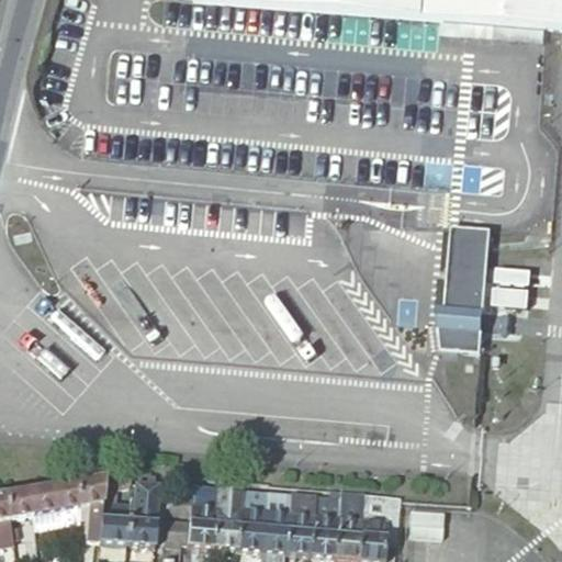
[(561,0),(192,0),(193,4),(561,33),(561,0)]
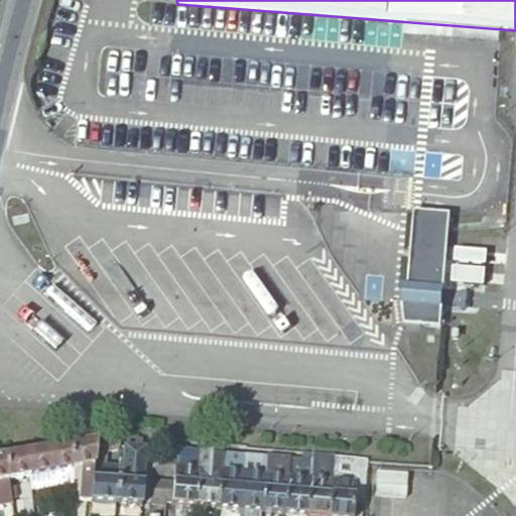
[(407,288),(442,291),(449,215),(414,212),(407,288)]
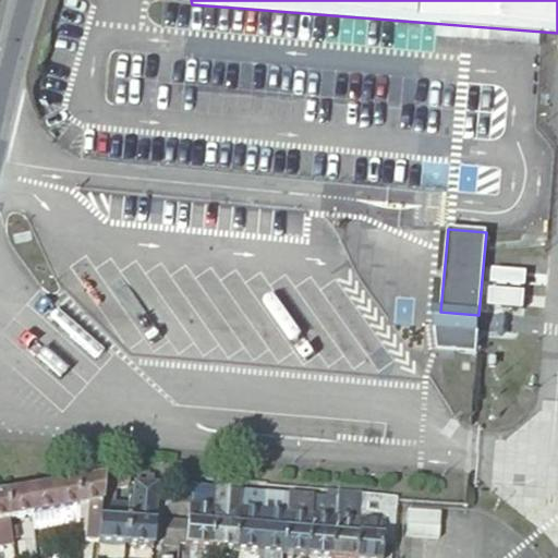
[(432,311),(435,327),(477,330),(478,315),(440,312),(432,311)]
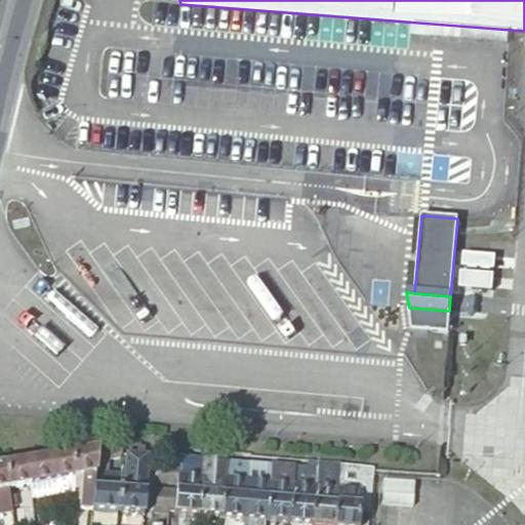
[(449,311),(409,308),(411,329),(448,332),(449,311)]
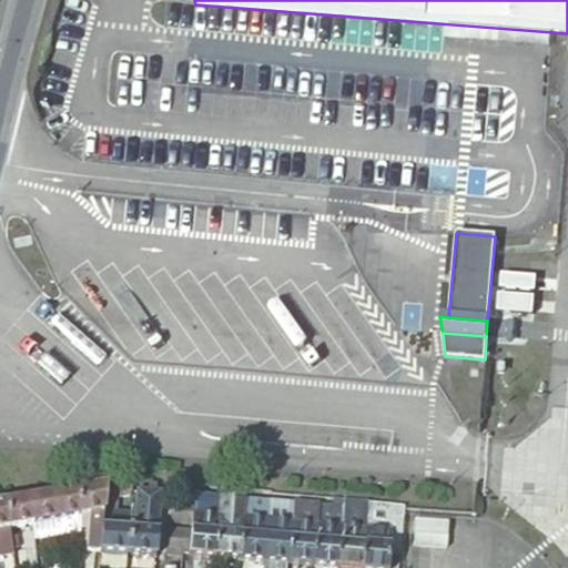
[(129,492),(129,478),(107,483),(105,500),(129,497),(129,492)]
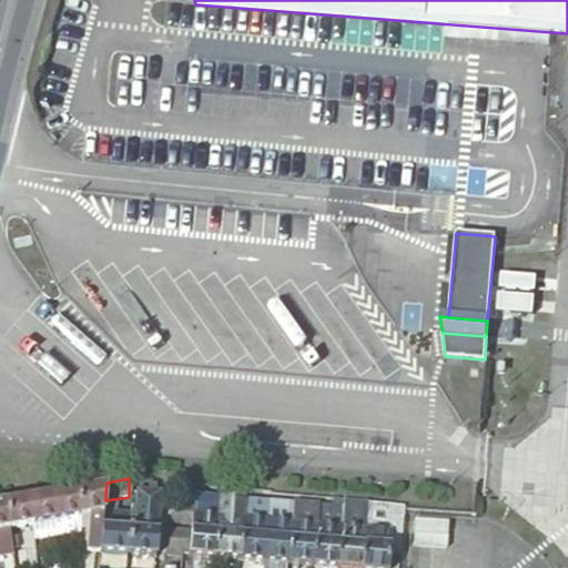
[(105,500),(107,483),(75,488),(77,517),(92,514),(104,511),(105,500)]
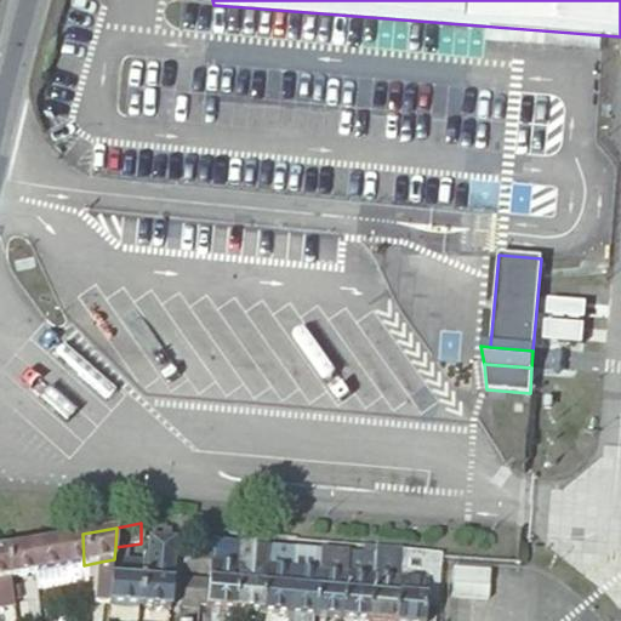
[(84,565),(83,534),(53,540),(60,569),(84,565)]
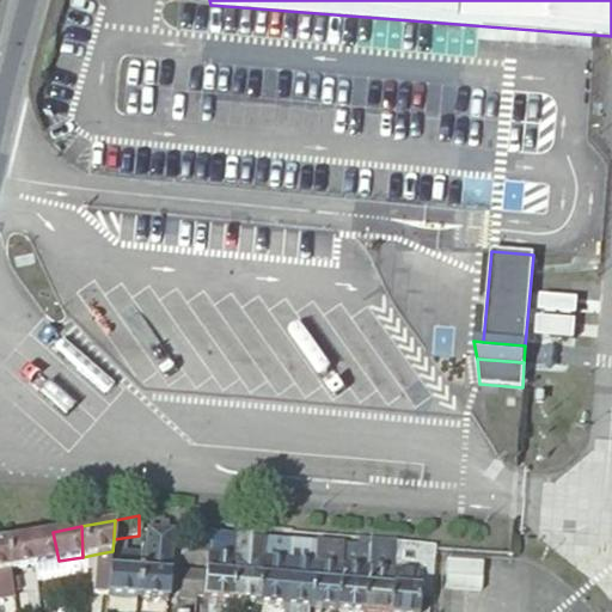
[(166,531),(165,531),(159,531),(153,531),(146,530),(145,549),(142,549),(142,556),(170,558),(171,551),(172,532),(166,531)]
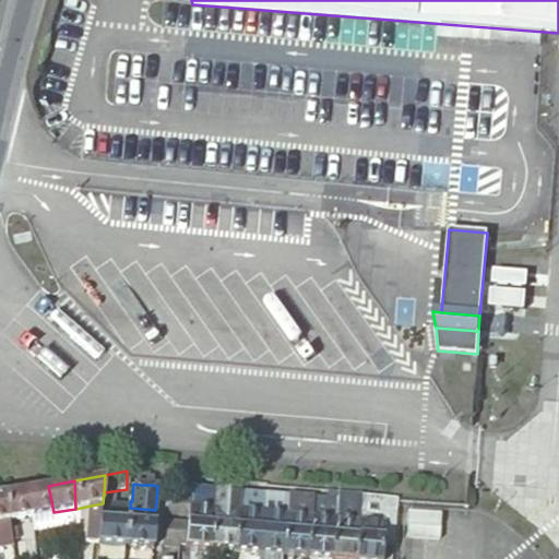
[(54,512),(48,486),(25,490),(31,518),(54,512)]
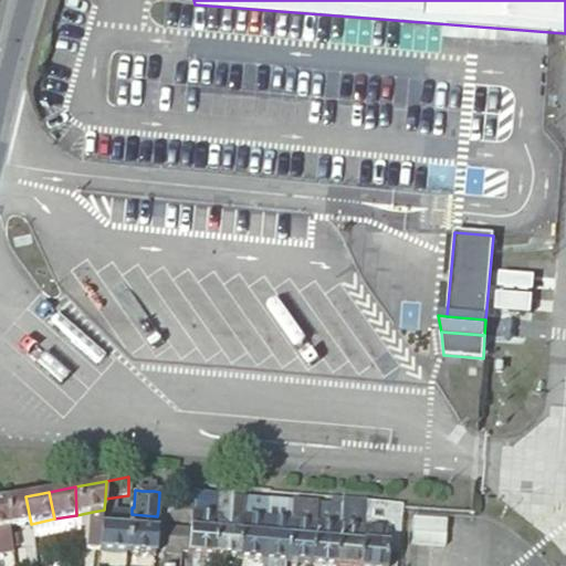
[(217,498),(217,495),(192,493),(191,501),(190,514),(215,516),(217,498)]
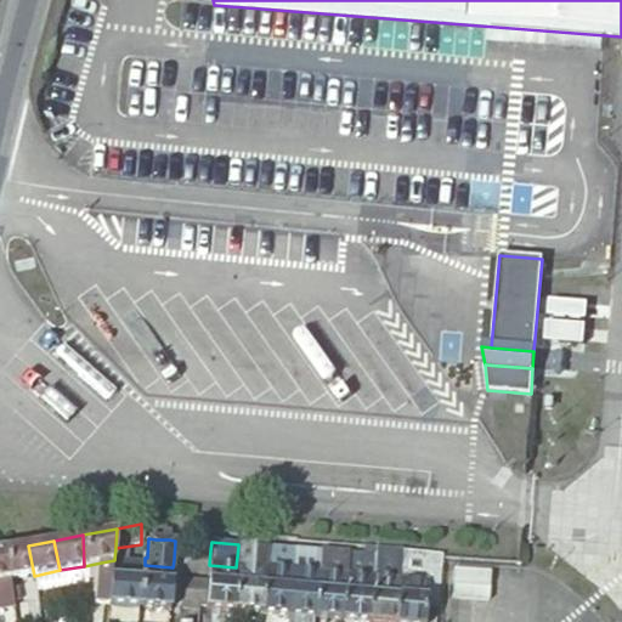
[(9,580),(34,576),(28,546),(4,550),(9,580)]
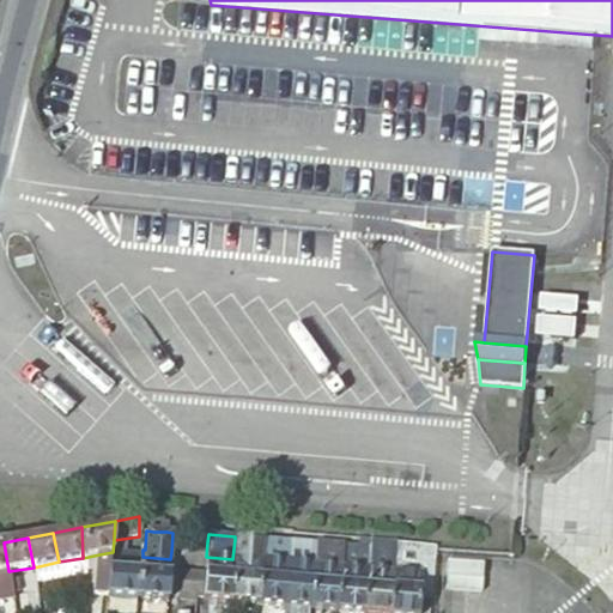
[(262,541),(235,539),(232,559),(260,562),(262,541)]
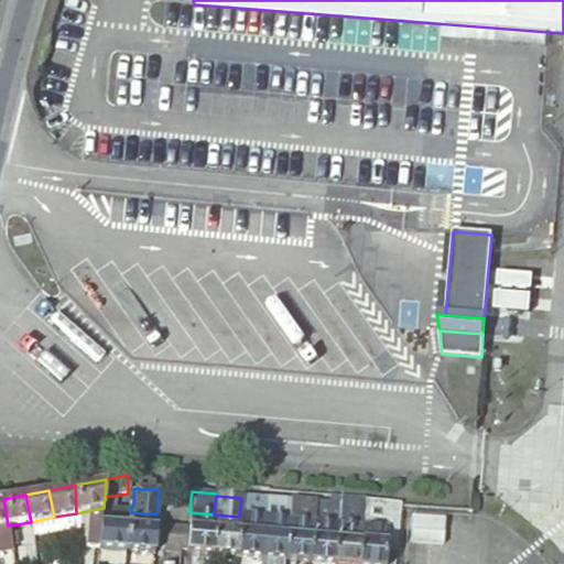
[(264,497),(241,496),(241,498),(239,517),(263,519),(264,497)]
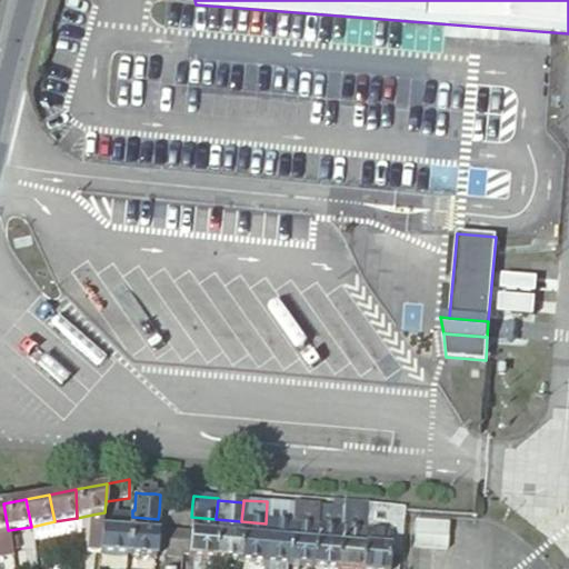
[(368,531),(370,502),(345,500),(345,508),(343,530),(368,531)]
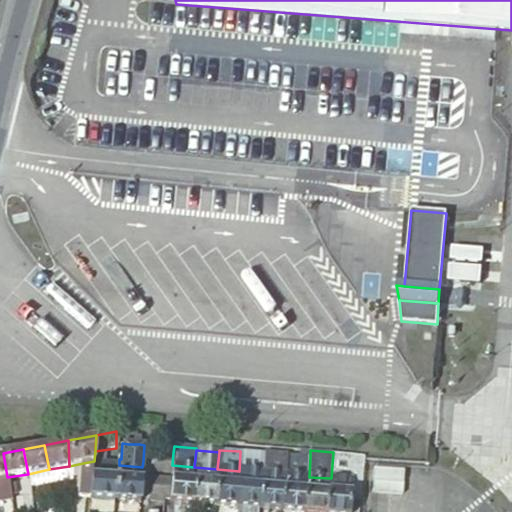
[(172,465),(173,453),(154,451),(152,471),(171,472),(172,465)]
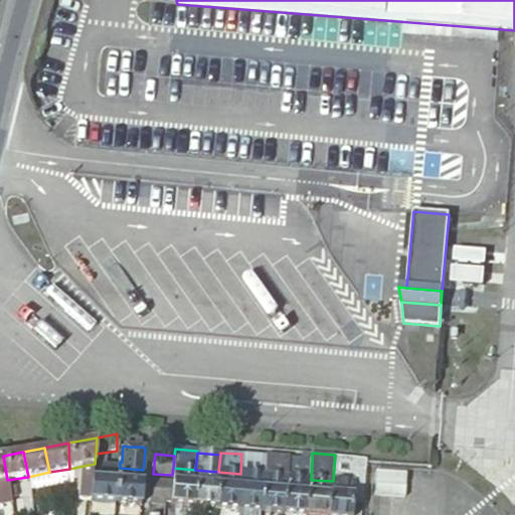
[(265,456),(241,454),(240,474),(263,476),(265,456)]
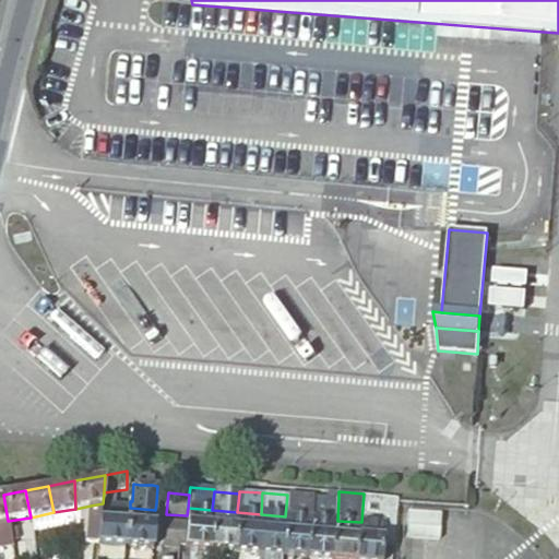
[(392,549),(395,501),(395,497),(364,494),(361,522),(381,524),(380,547),(392,549)]
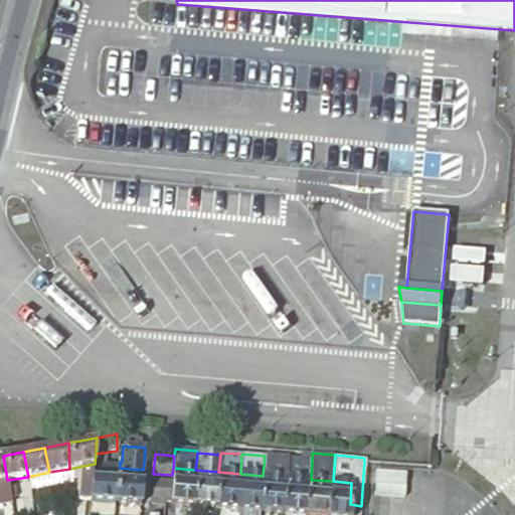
[(287,478),(288,458),(265,456),(263,476),(287,478)]
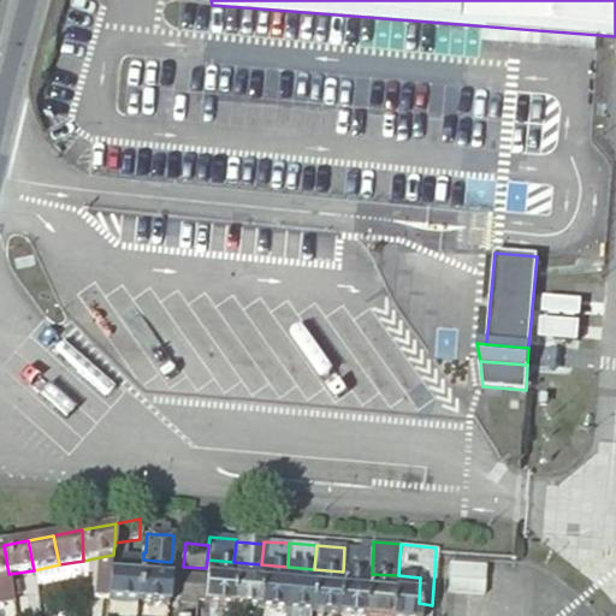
[(372,574),(373,550),(344,548),(343,572),(339,614),(344,614),(366,615),(368,615),(369,615),(372,574)]
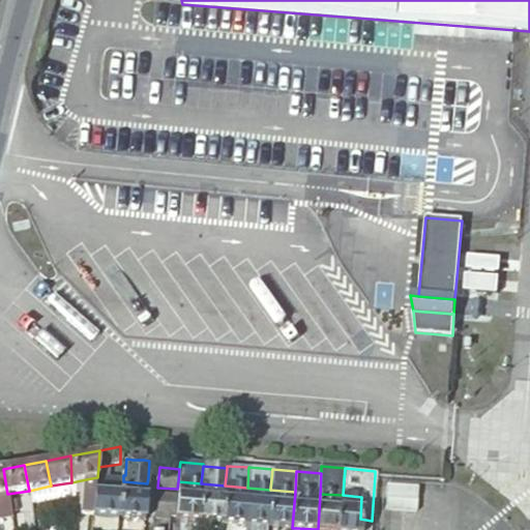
[(84,516),(94,516),(97,478),(97,477),(86,479),(84,516)]
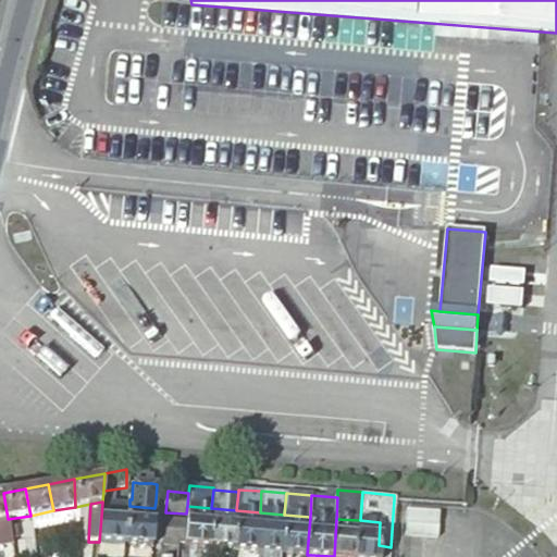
[(126,545),(130,506),(102,503),(99,542),(126,545)]
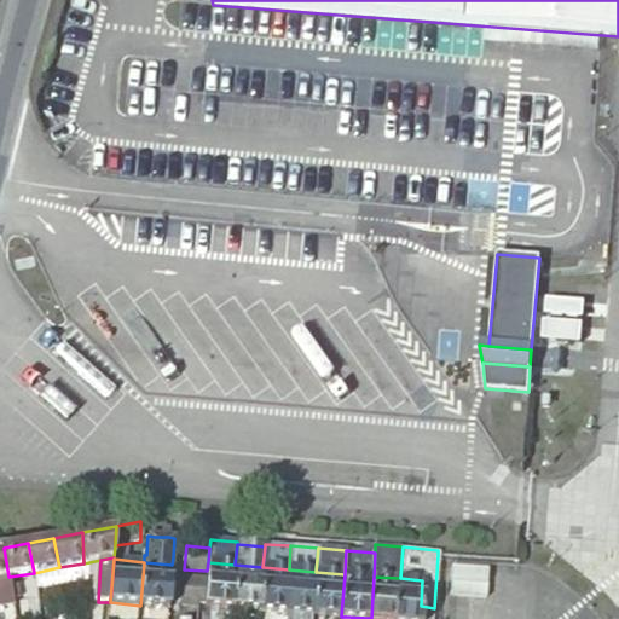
[(169,608),(172,565),(144,562),(140,606),(169,608)]
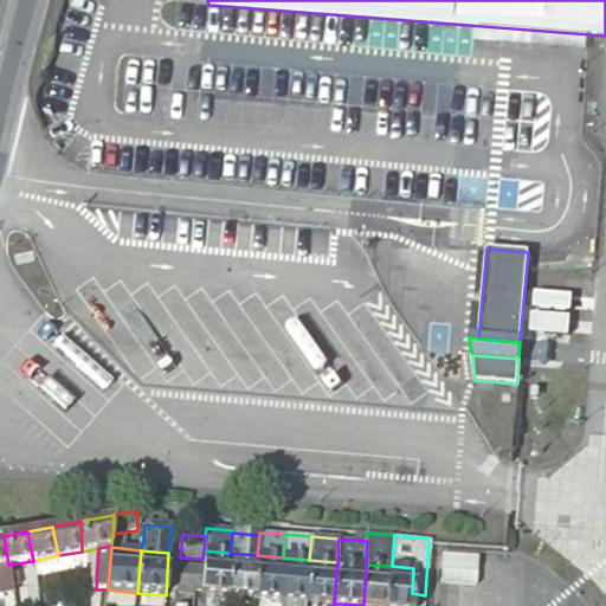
[(200,593),(227,595),(230,553),(204,550),(202,559),(202,567),(200,590),(200,593)]
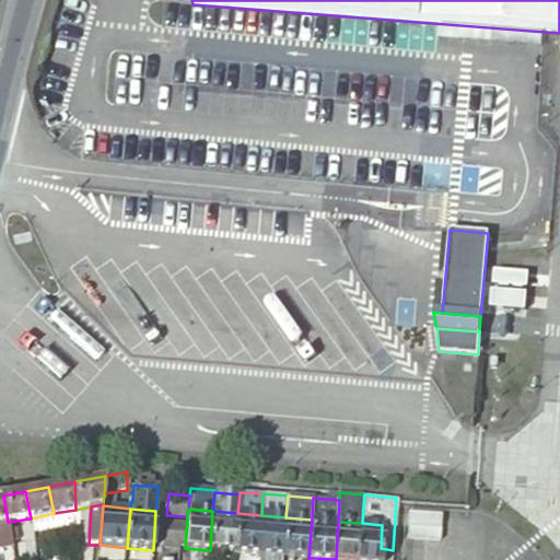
[(212,511),(210,550),(235,552),(237,513),(212,511)]
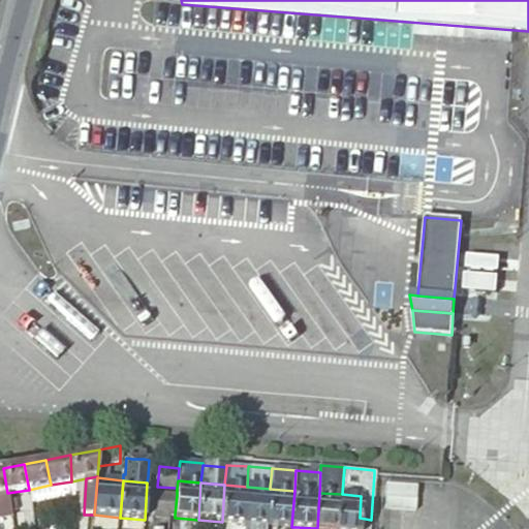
[(224,485),(222,522),(244,523),(247,487),(224,485)]
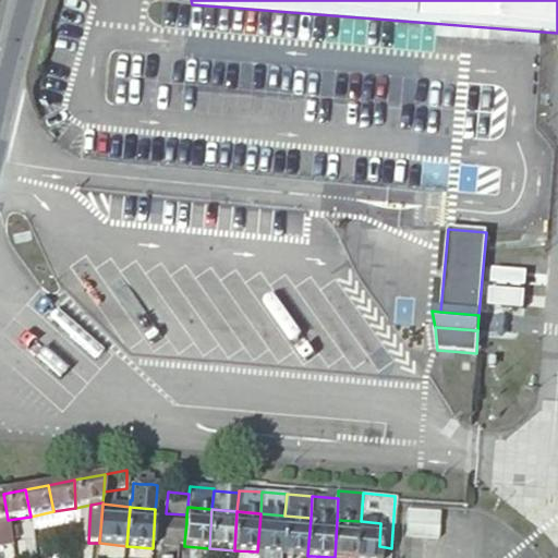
[(261,513),(257,552),(281,554),(284,516),(261,513)]
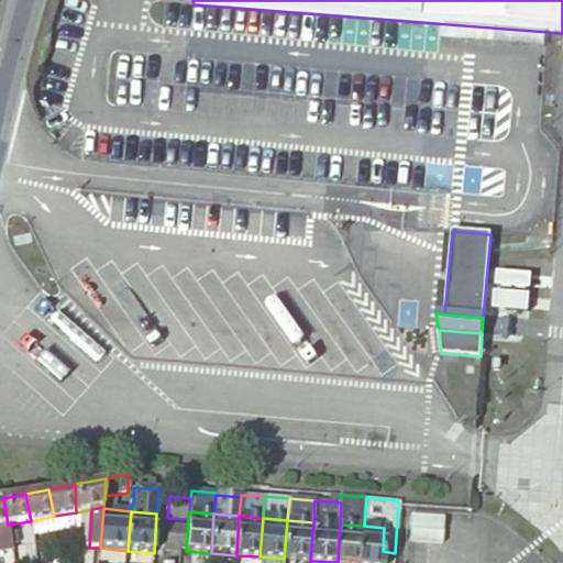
[(299,560),(310,561),(313,522),(287,520),(284,559),(299,560)]
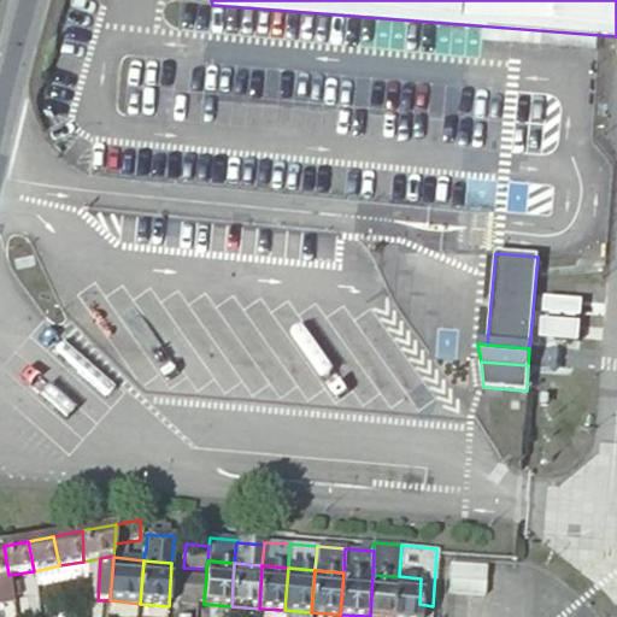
[(9,575),(0,576),(0,604),(13,601),(11,589),(9,575)]
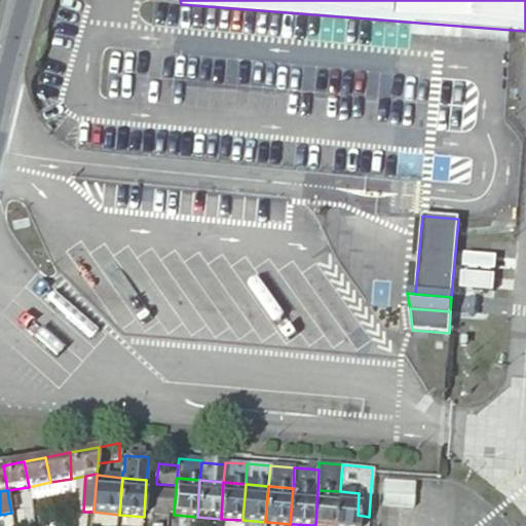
[(168,512),(174,512),(176,492),(155,490),(153,511),(168,512)]
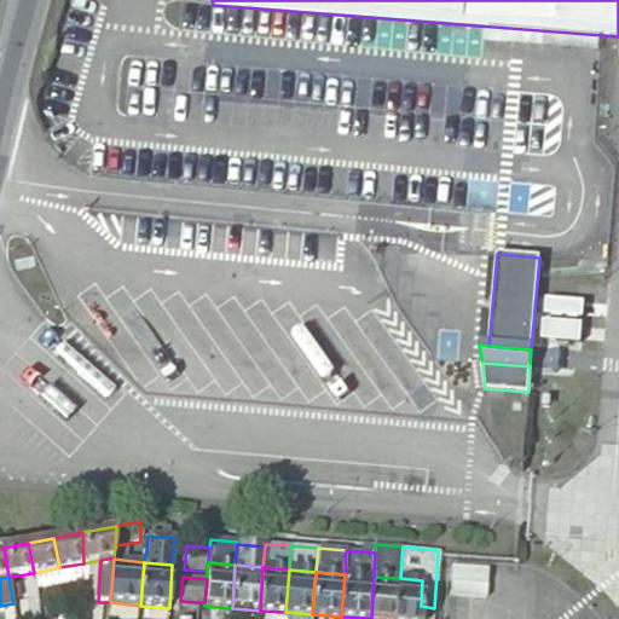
[(397,618),(400,578),(374,577),(371,618),(370,618),(397,618)]
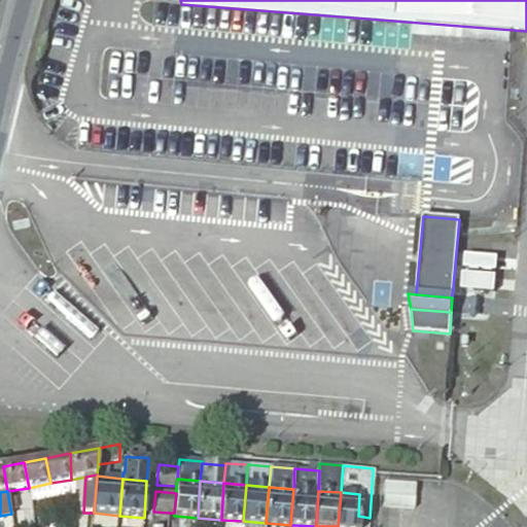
[(359,494),(341,492),(338,526),(357,526),(358,516),(359,494)]
